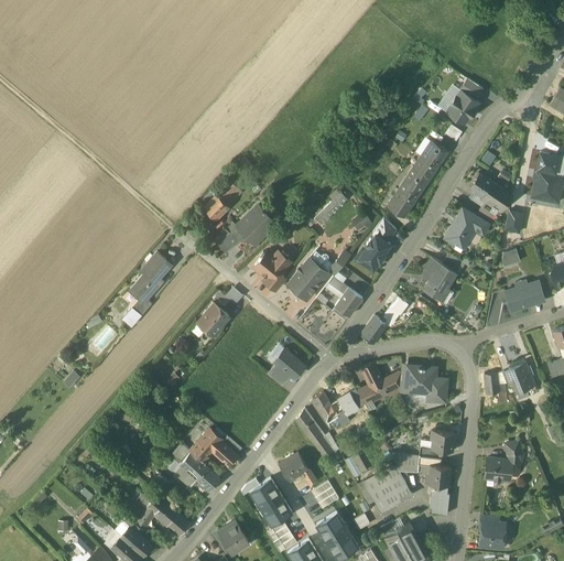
[(462,92),(475,100),(483,89),(468,81),(462,92)]
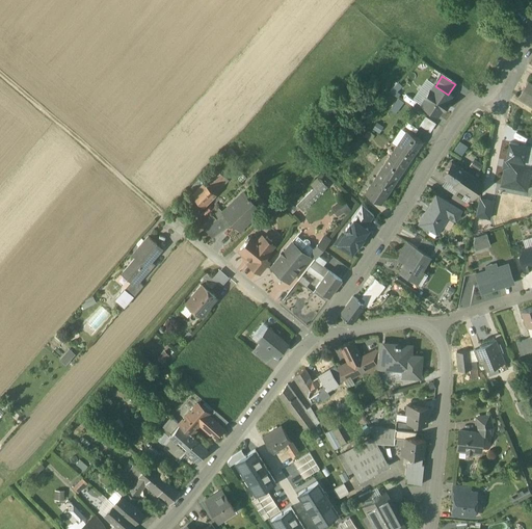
[(531,86),(528,84),(519,99),(531,107),(531,86)]
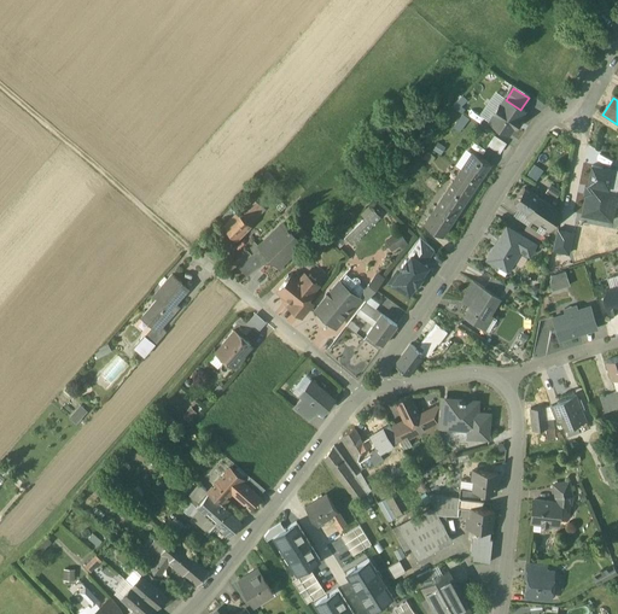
[(490,123),(508,136),(524,113),(520,110),(506,100),(490,123)]
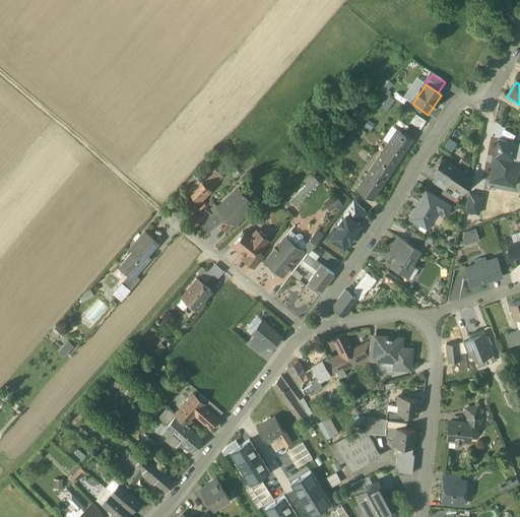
[(417,115),(411,123),(421,129),(427,121),(417,115)]
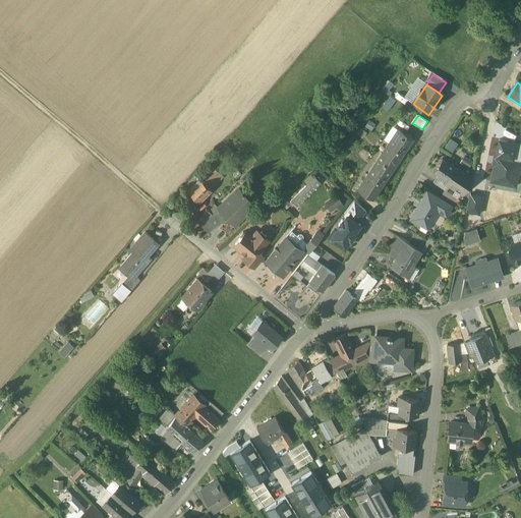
[(413,139),(398,129),(388,145),(403,155),(413,139)]
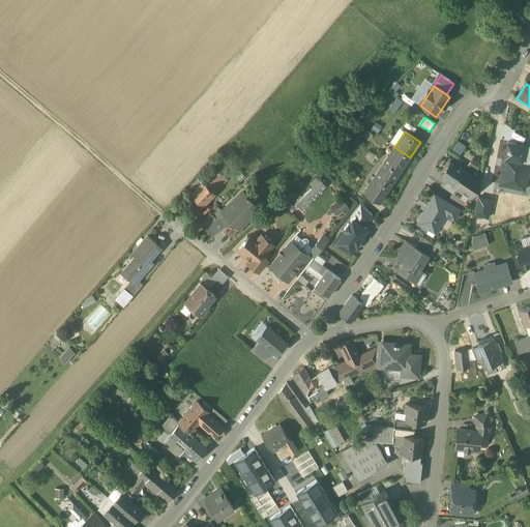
[(525,148),(508,144),(504,159),(521,164),(525,148)]
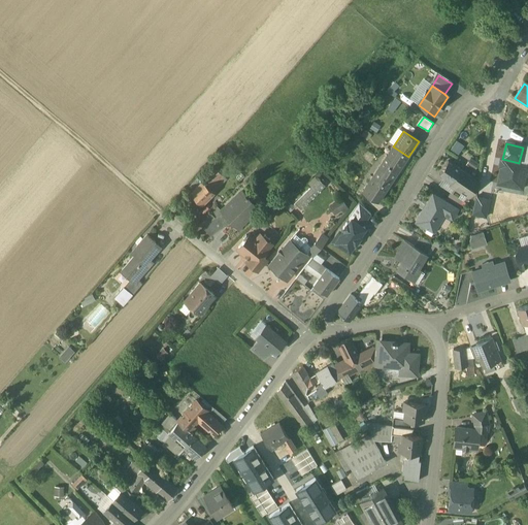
[(408,157),(393,146),(383,162),(398,172),(408,157)]
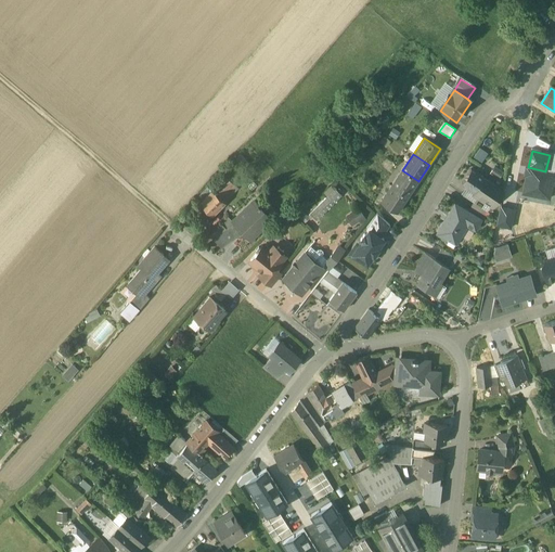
[(527,178),(523,195),(549,201),(554,171),(554,155),(550,155),(545,171),(528,167),(528,169),(526,169),(525,178),(527,178)]
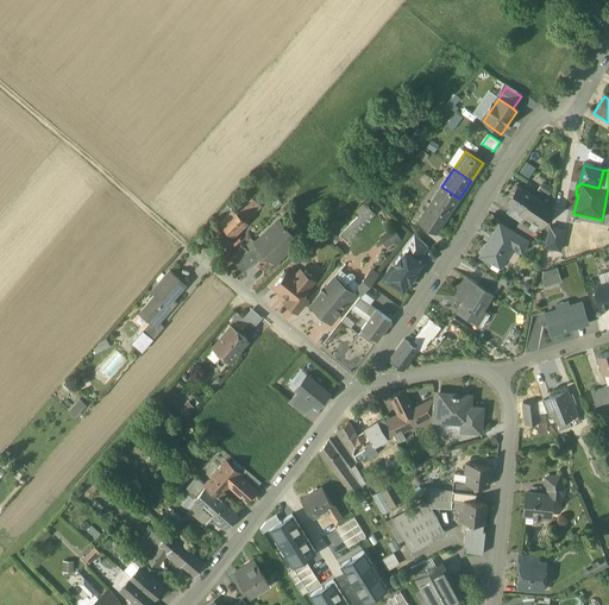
[(459,199),(441,187),(429,205),(447,216),(459,199)]
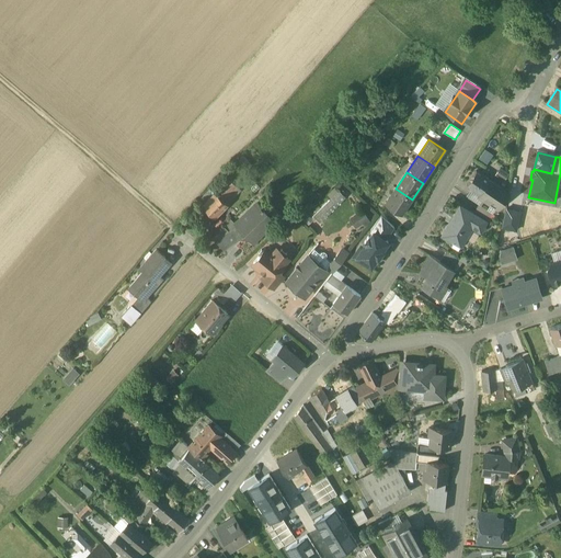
[(491,183),(477,173),(467,188),(480,196),(481,197),(491,183)]
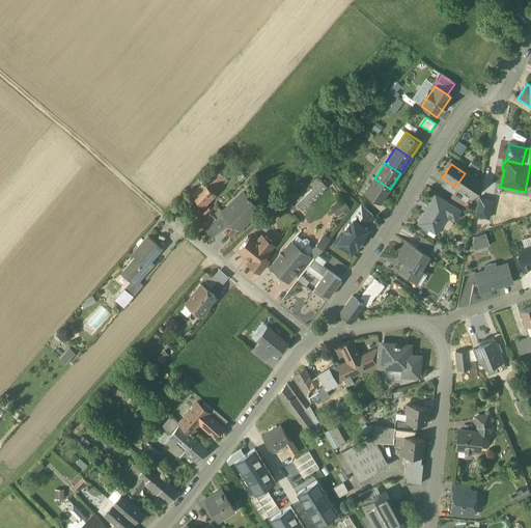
[(222,175),(217,170),(214,173),(219,178),(222,175)]
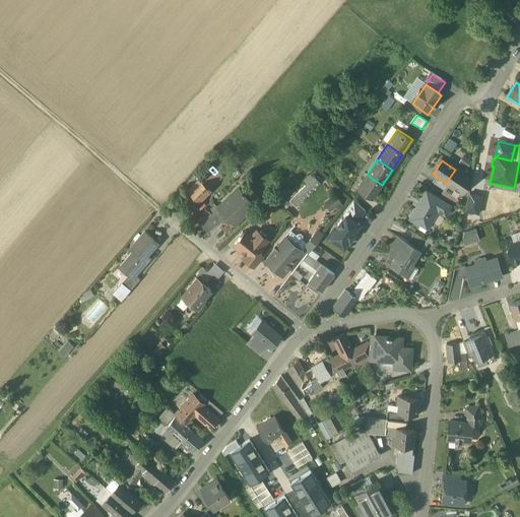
[(200,179),(187,191),(198,202),(210,190),(205,184),(214,175),(209,170),(200,179)]
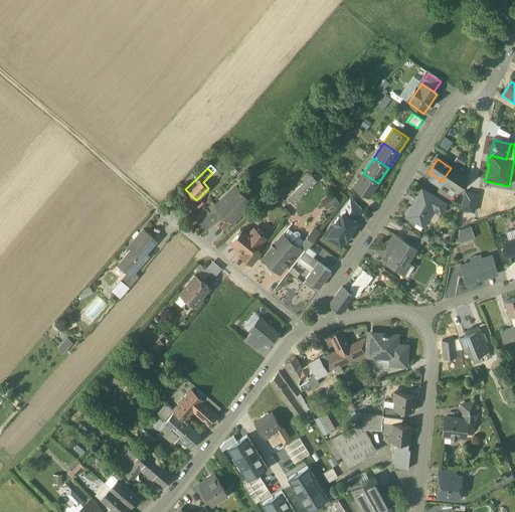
[(451,168),(442,181),(441,180),(440,182),(457,193),(467,178),(451,168)]
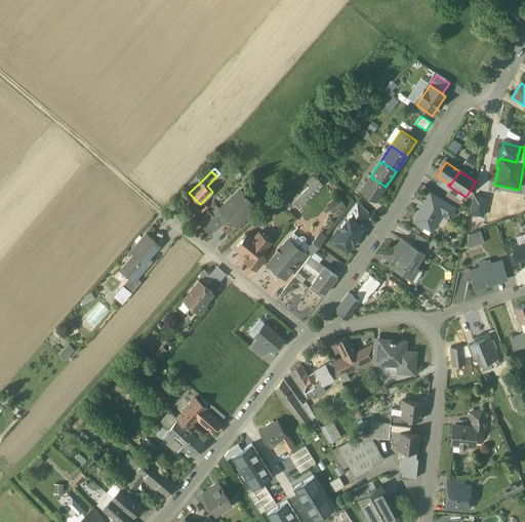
[(310,187),(293,202),(299,208),(322,185),(321,184),(323,183),(320,179),(318,182),(314,176),(307,184),(310,187)]
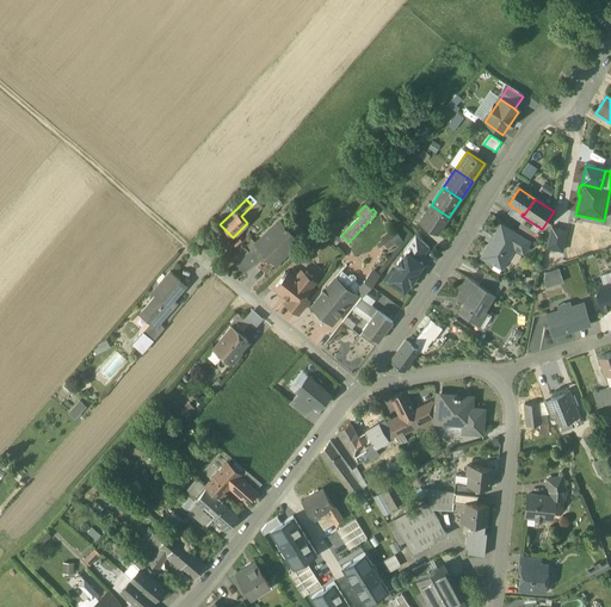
[(449,217),(431,205),(419,223),(437,235),(449,217)]
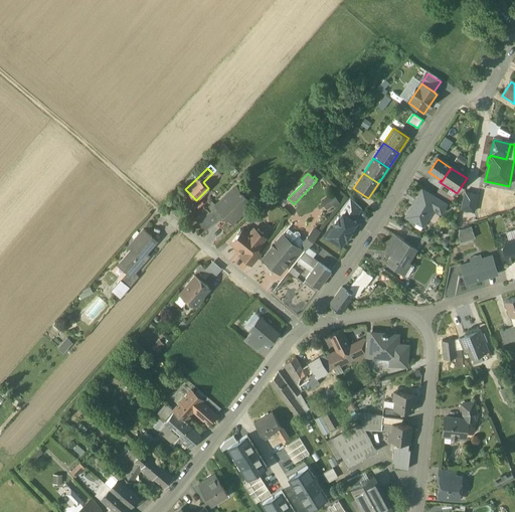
[(235,187),(209,212),(216,219),(223,212),(232,221),(251,203),(235,187)]
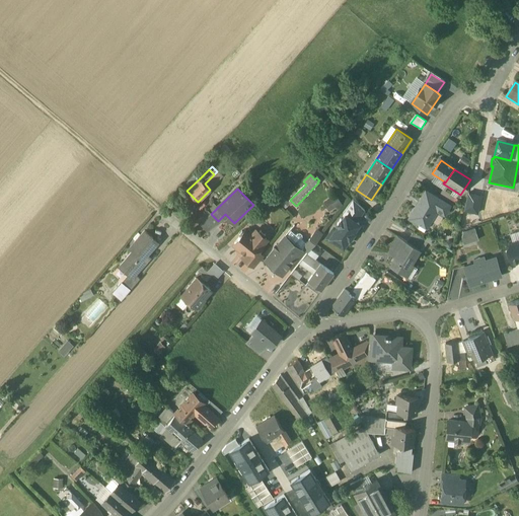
[(426,192),(410,219),(419,225),(421,222),(428,226),(437,211),(445,216),(450,207),(426,192)]
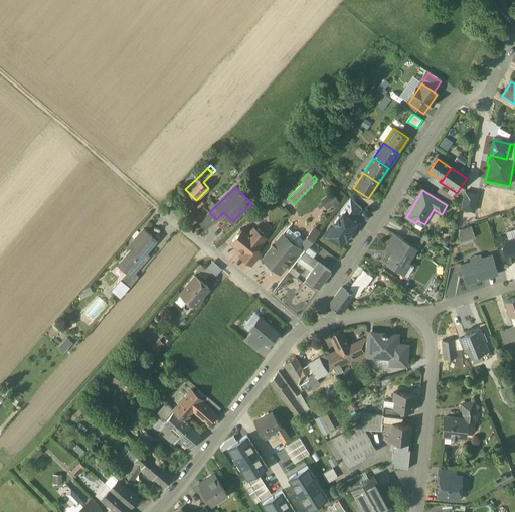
[(461,210),(474,212),(477,195),(465,192),(461,210)]
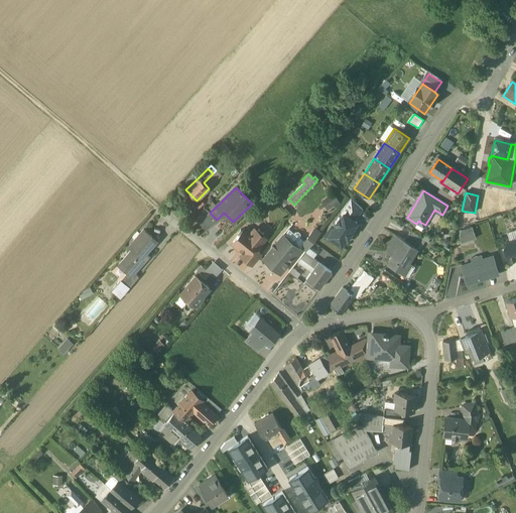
[(336,208),(340,205),(334,196),(326,201),(330,208),(334,206),(336,208)]
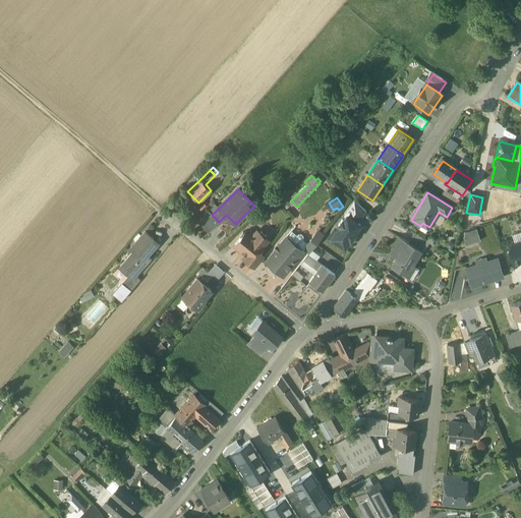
[(275,206),(270,203),(267,208),(272,211),(275,206)]
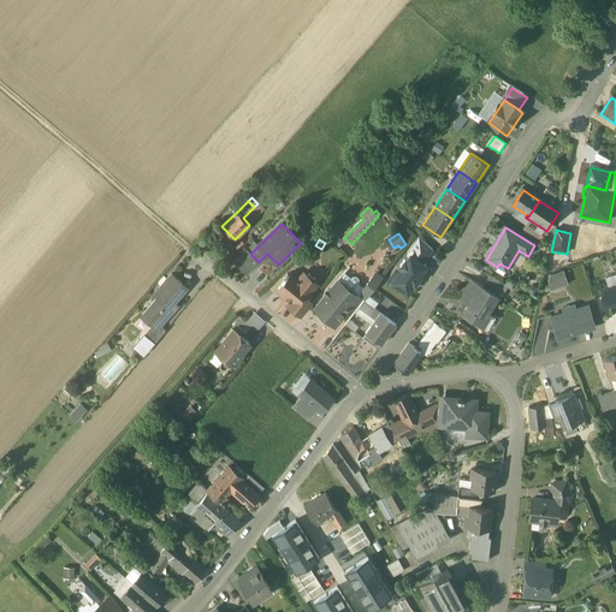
[(409,259),(422,266),(432,250),(419,239),(407,256),(409,259)]
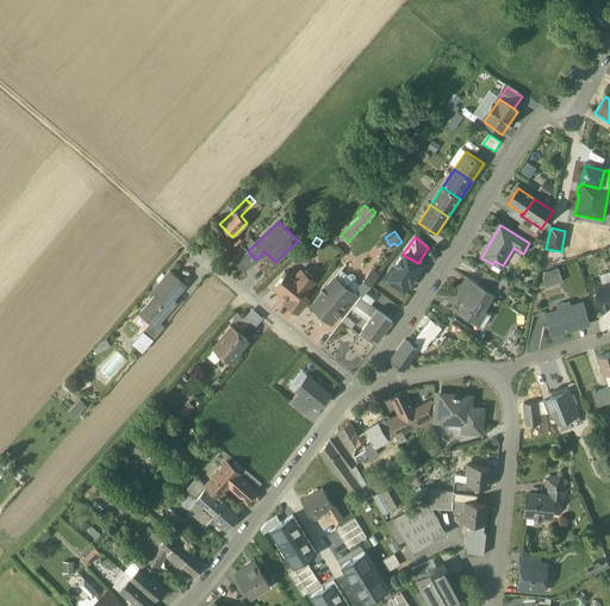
[(248,251),(243,247),(230,258),(243,272),(256,260),(248,251)]
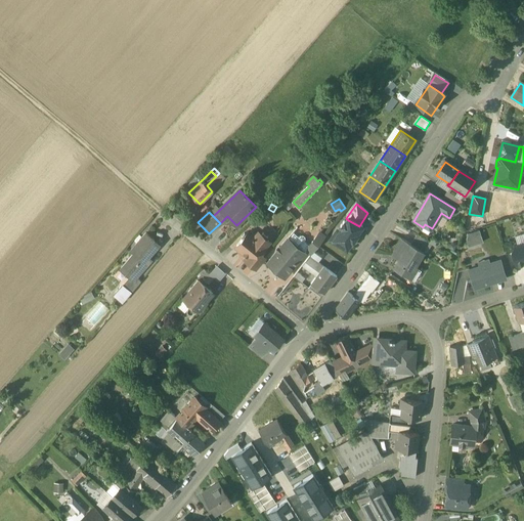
[(348,220),(334,242),(347,251),(362,229),(359,226),(348,220)]
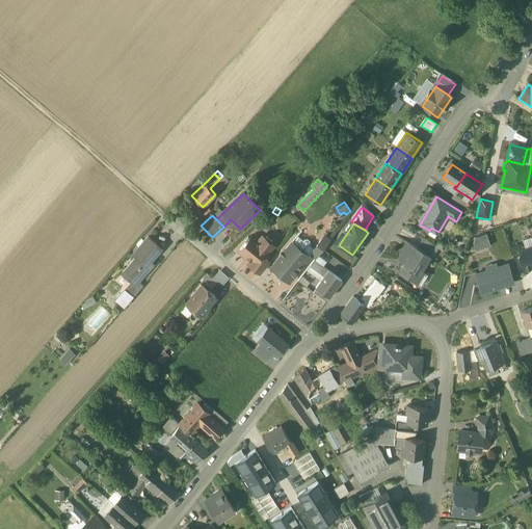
[(477,250),(493,246),(488,234),(474,238),(477,250)]
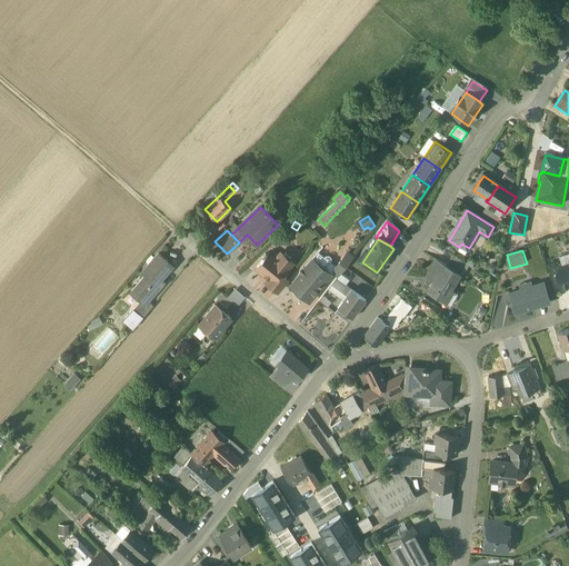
[(159,252),(142,272),(146,275),(133,289),(147,300),(148,301),(161,287),(158,284),(172,267),(167,261),(168,260),(159,252)]
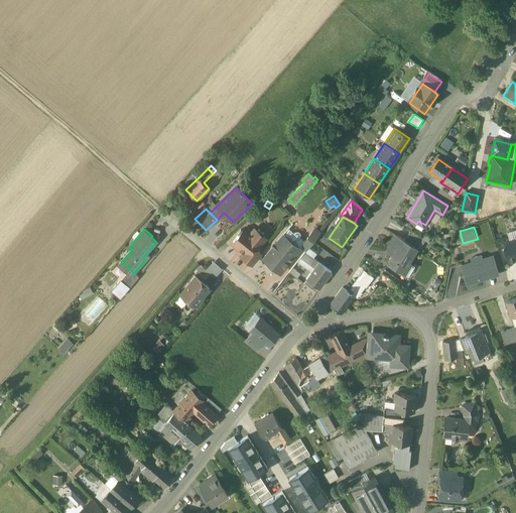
[(252,235),(245,229),(244,231),(241,231),(239,233),(240,236),(233,244),(245,253),(256,251),(255,250),(258,249),(266,240),(264,238),(265,235),(260,231),(257,232),(255,231),(252,235)]
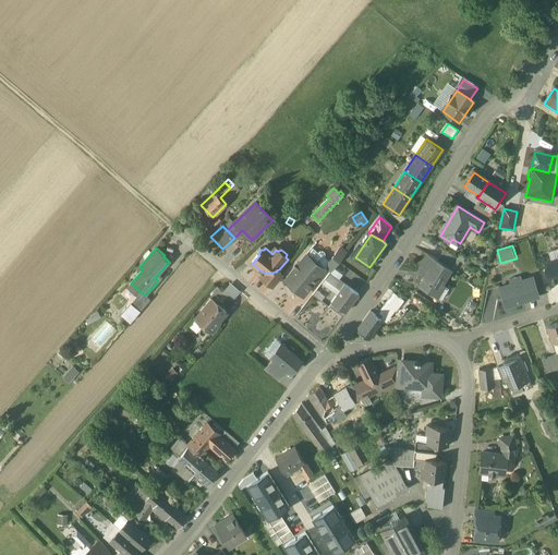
[(295,269),(287,280),(304,294),(325,269),(324,268),(326,266),(329,263),(324,257),(325,256),(325,253),(323,252),(319,252),(318,253),(313,249),(299,265),(298,264),(293,268),(295,269)]
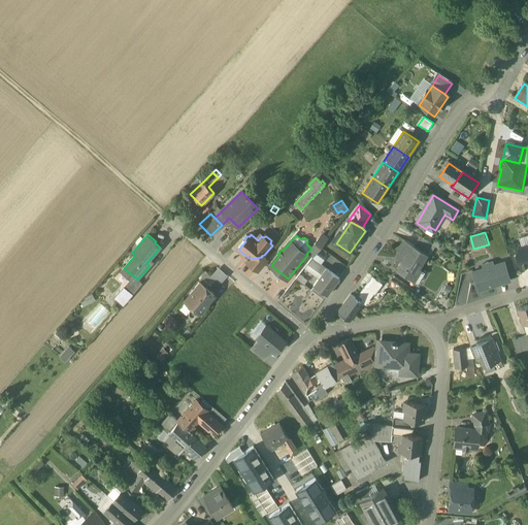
[(308,252),(314,256),(327,240),(321,236),(311,249),(308,252)]
